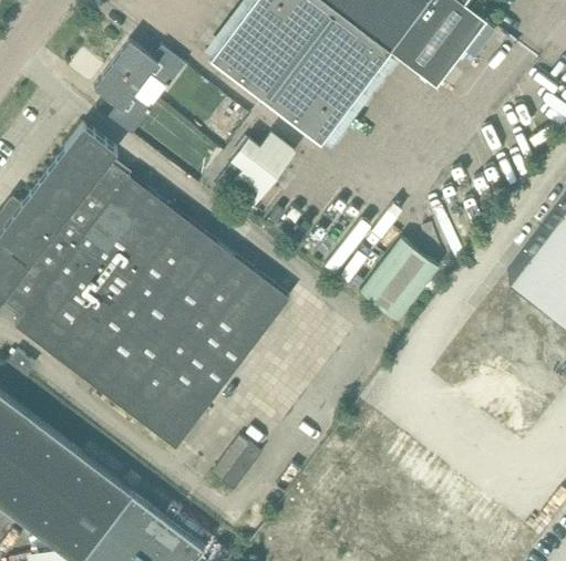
[(257,0),(213,60),(212,61),(213,62),(321,145),(322,143),(389,55),(391,52),(436,86),(485,22),(464,6),(467,0),(257,0)]
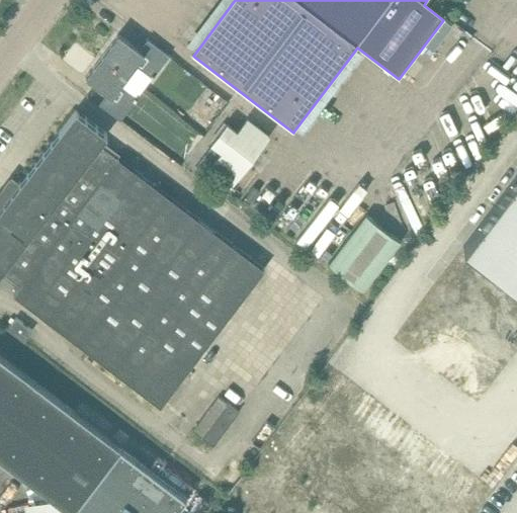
[(169,61),(148,45),(141,55),(118,38),(102,61),(128,80),(136,70),(153,82),(169,61)]
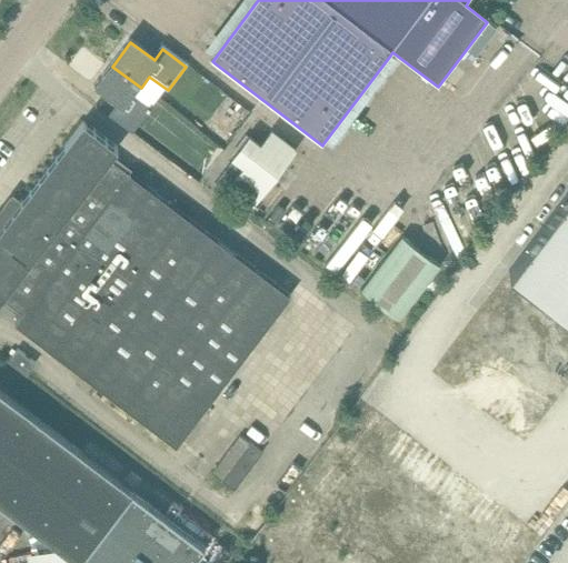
[(141,88),(112,67),(95,90),(118,108),(109,119),(132,137),(151,113),(132,99),(141,88)]
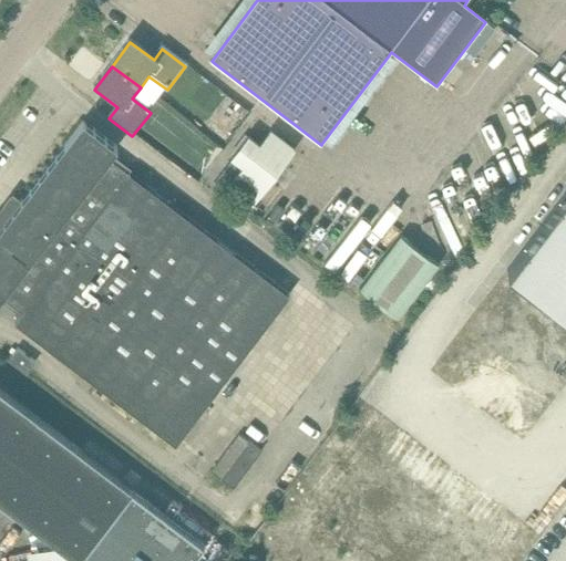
[(16,328),(95,388),(176,449),(290,300),(110,163),(117,152),(83,125),(0,232),(0,303),(4,299),(24,315),(16,328)]
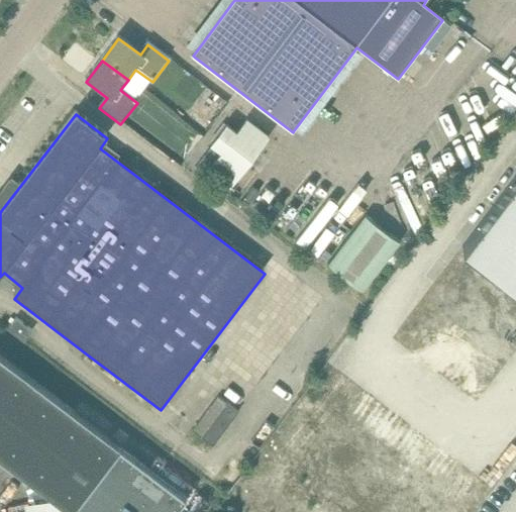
[(247,119),(239,129),(228,122),(211,146),(228,158),(224,163),(243,177),(272,135),(247,119)]
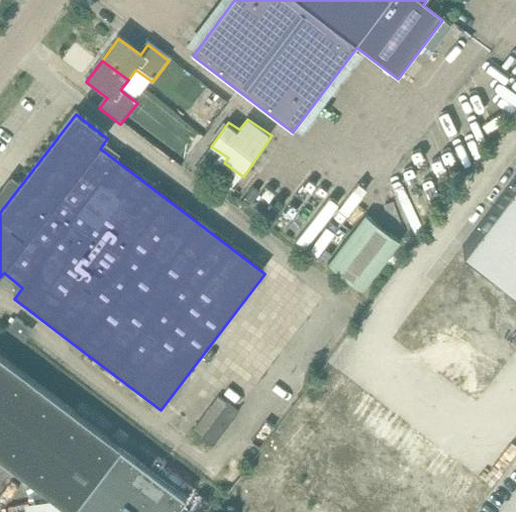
[(515,181),(463,250),(515,290),(515,181)]
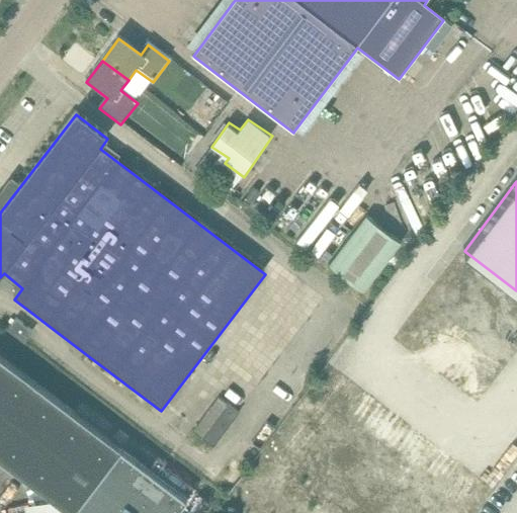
[(401,247),(365,220),(329,268),(364,295),(401,247)]
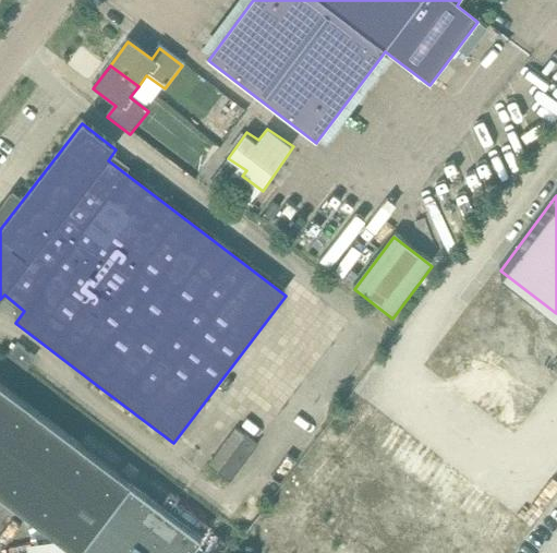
[(17,348),(9,360),(26,373),(36,361),(17,348)]
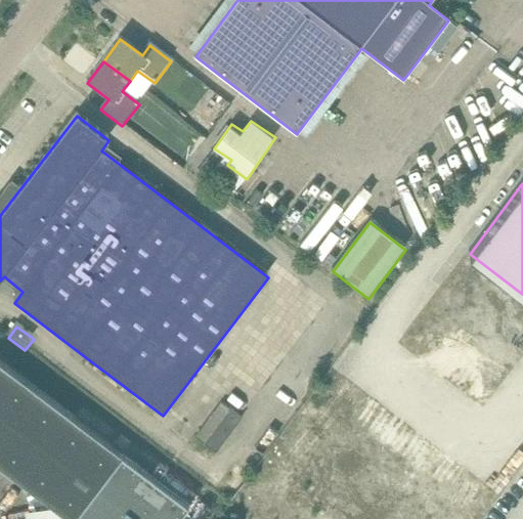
[(0,468),(50,506),(66,518),(179,518),(188,508),(124,458),(0,363),(0,468)]
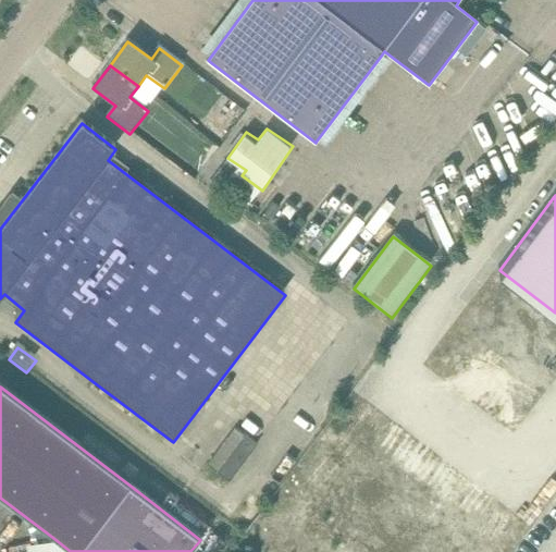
[(230,486),(258,448),(246,439),(218,476),(230,486)]
